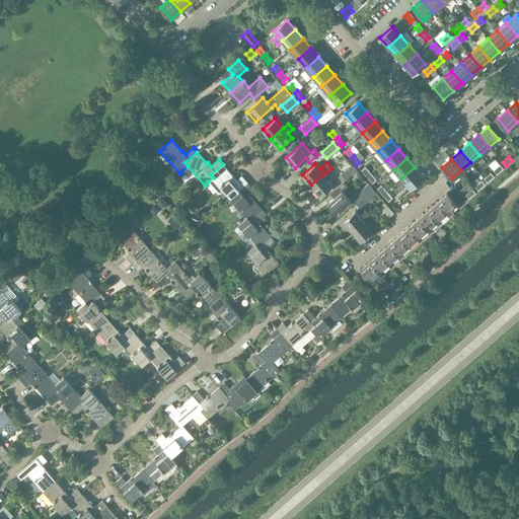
[(223,190),(230,198),(248,181),(242,174),(237,179),(233,174),(232,175),(223,164),(211,174),(213,177),(208,181),(219,194),(223,190)]
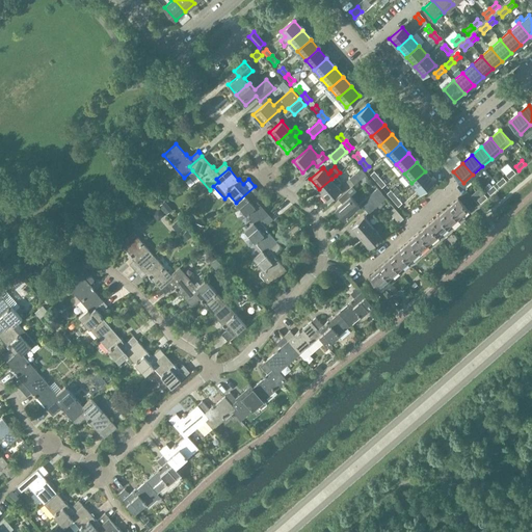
[(365,175),(361,168),(349,178),(354,184),(365,175)]
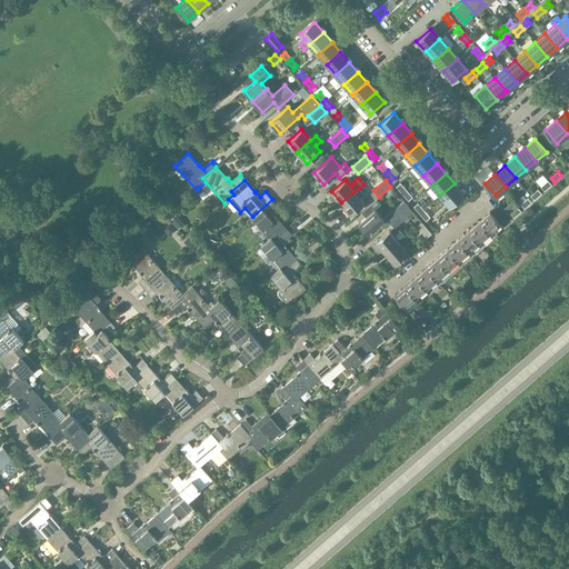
[(541,187),(545,190),(551,185),(548,180),(541,187)]
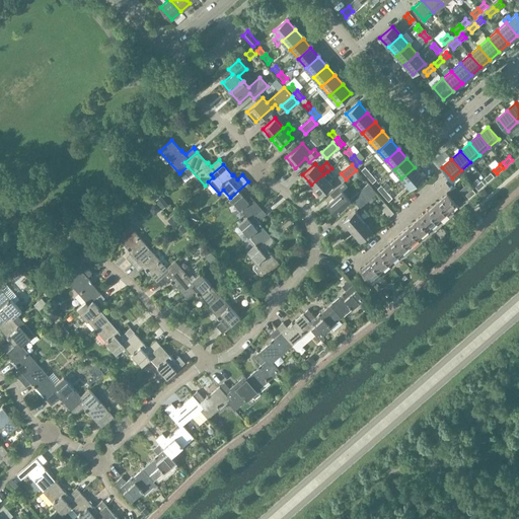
[(361,170),(366,177),(370,173),(365,167),(361,170)]
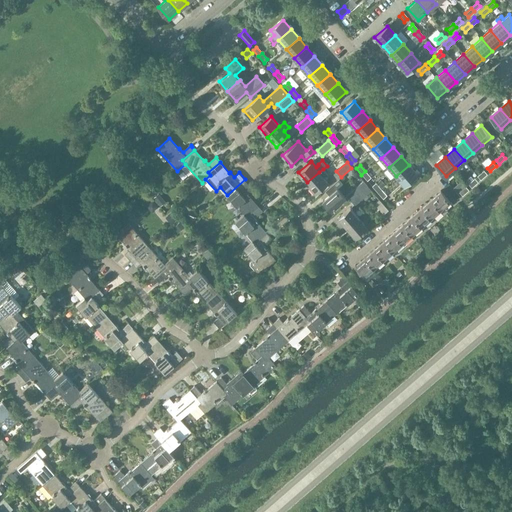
[(409,165),(396,176),(404,185),(417,174),(409,165)]
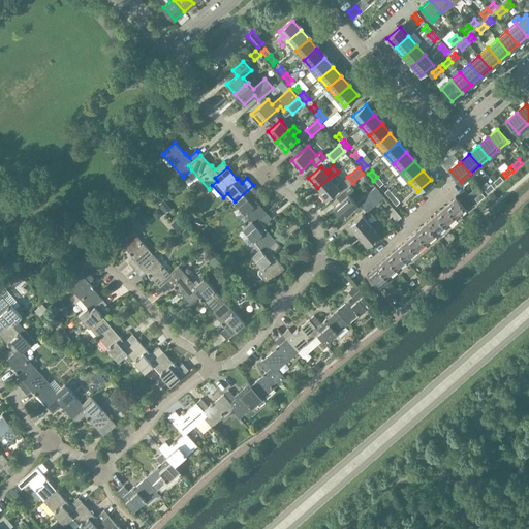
[(330,178),(317,188),(325,198),(338,188),(334,183),(338,180),(334,175),(330,178)]
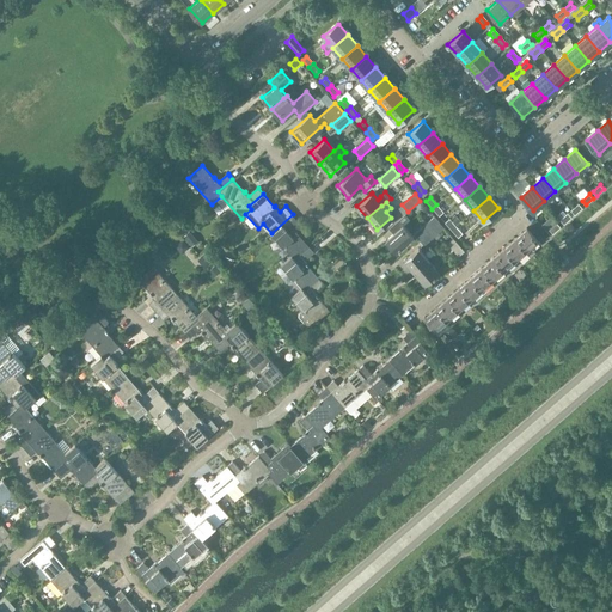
[(570,210),(574,215),(582,208),(579,203),(570,210)]
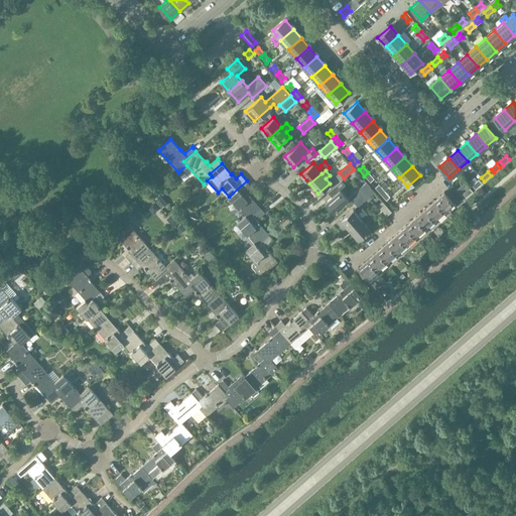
[(368,172),(364,176),(370,182),(373,179),(368,172)]
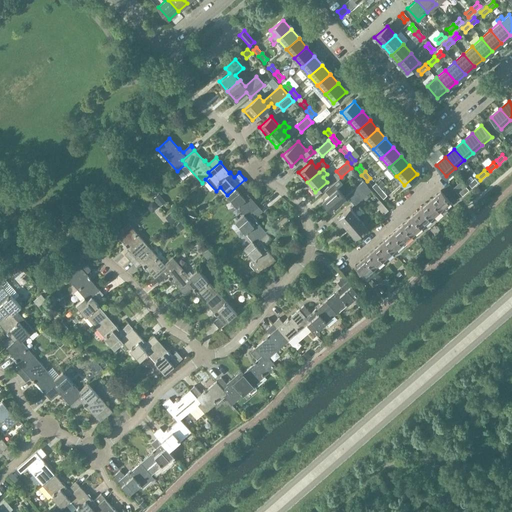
[(468,184),(472,187),(478,182),(475,178),(468,184)]
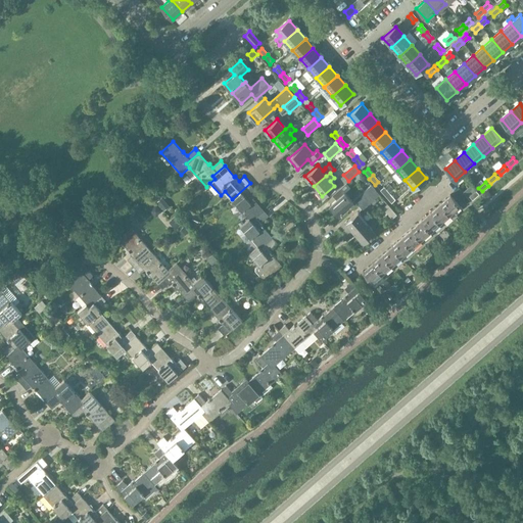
[(232,199),(249,218),(251,221),(264,209),(254,199),(255,199),(251,194),(256,190),(255,188),(250,183),(232,199)]
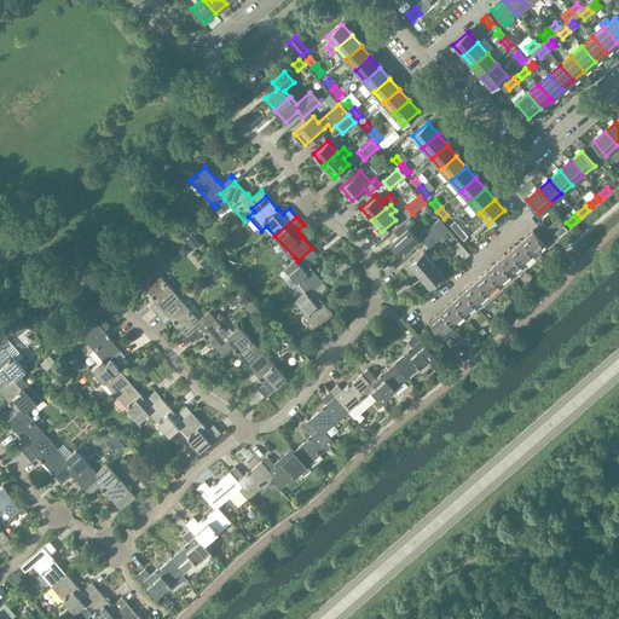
[(420,237),(424,242),(444,224),(439,218),(418,236),(420,237)]
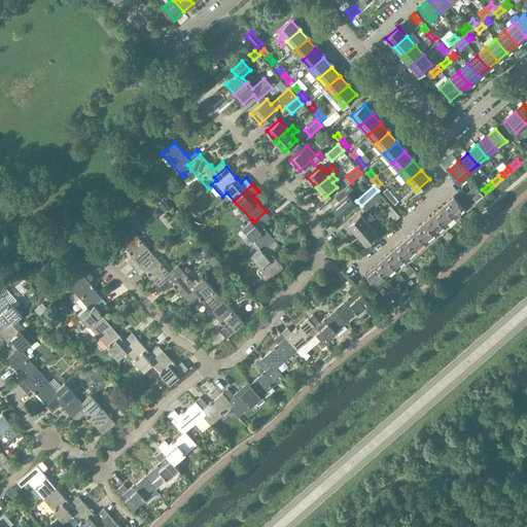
[(391,185),(388,188),(392,194),(396,190),(391,185)]
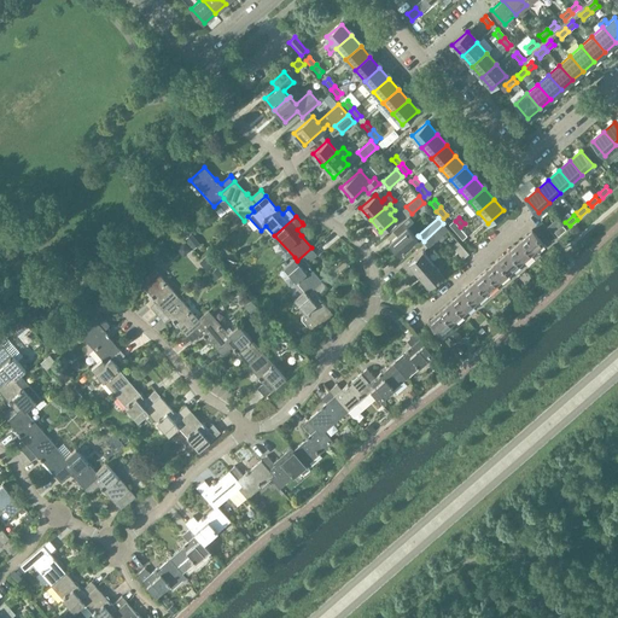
[(418,239),(407,227),(402,221),(392,229),(397,235),(389,242),(392,245),(391,246),(391,249),(394,252),(396,252),(397,251),(400,254),(418,239)]
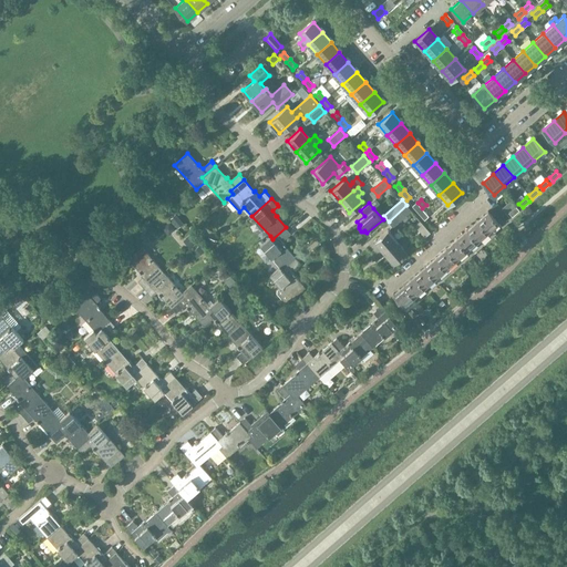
[(412,206),(418,214),(422,210),(415,203),(412,206)]
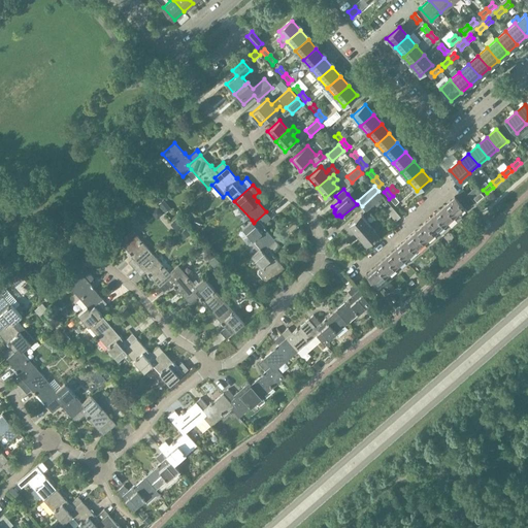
[(378,191),(362,206),(365,210),(366,211),(384,196),(378,191)]
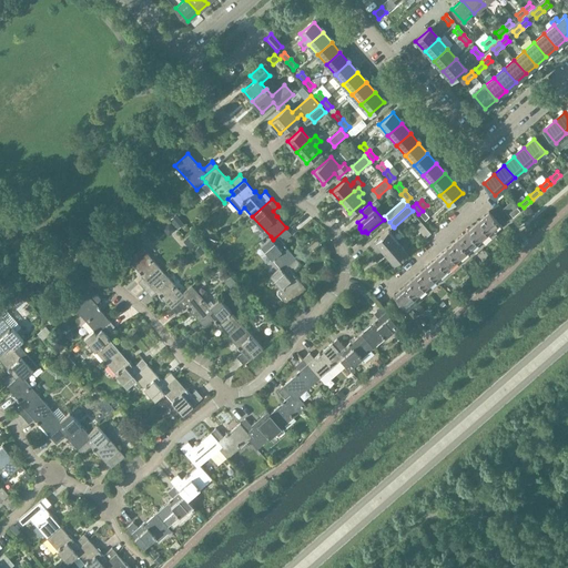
[(509,213),(513,216),(520,211),(517,206),(509,213)]
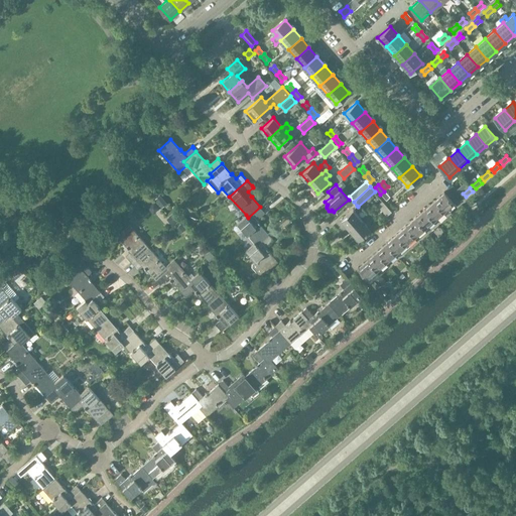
[(388,188),(384,191),(389,198),(393,195),(388,188)]
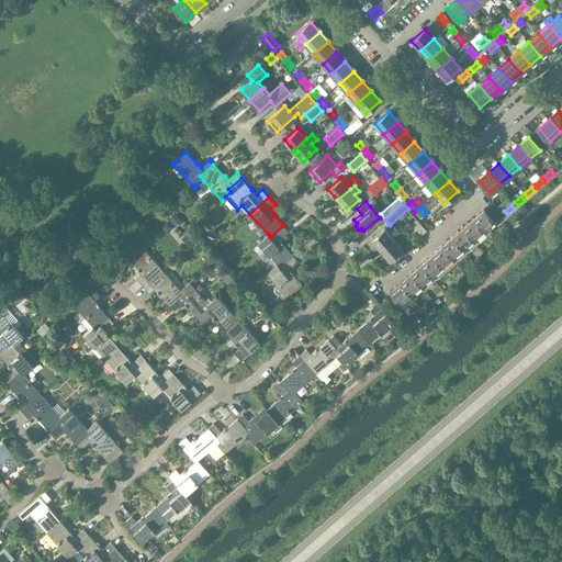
[(418,209),(414,212),(420,218),(424,215),(418,209)]
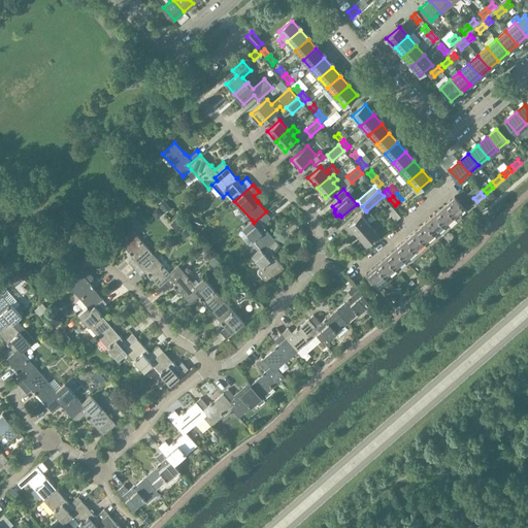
[(454,196),(443,205),(454,217),(464,207),(454,196)]
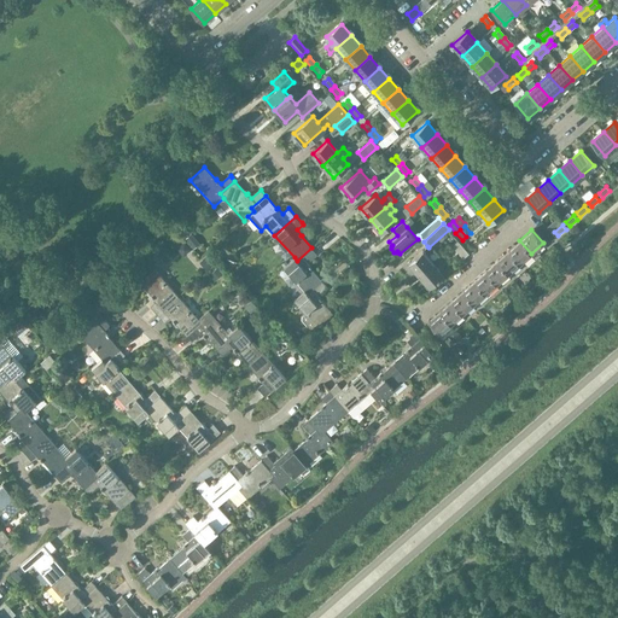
[(468,254),(458,240),(452,246),(464,258),(468,254)]
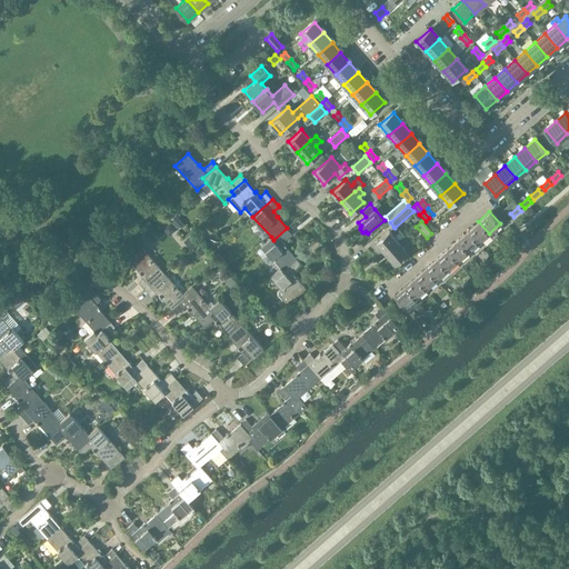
[(478,221),(468,230),(478,242),(489,233),(478,221)]
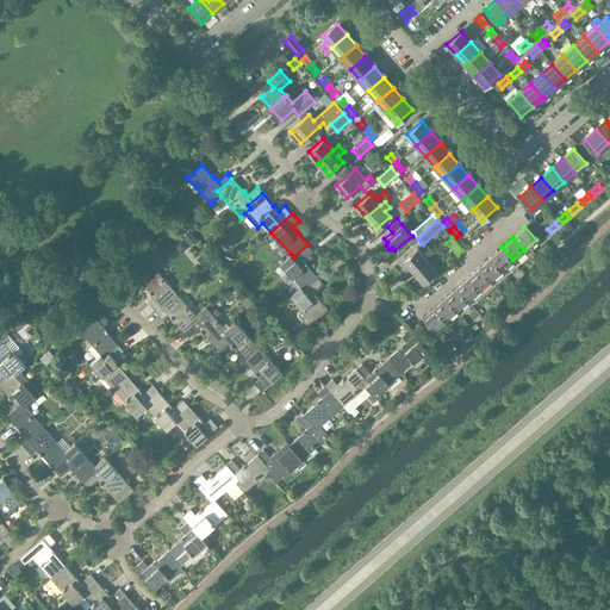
[(181,241),(174,247),(180,254),(188,248),(181,241)]
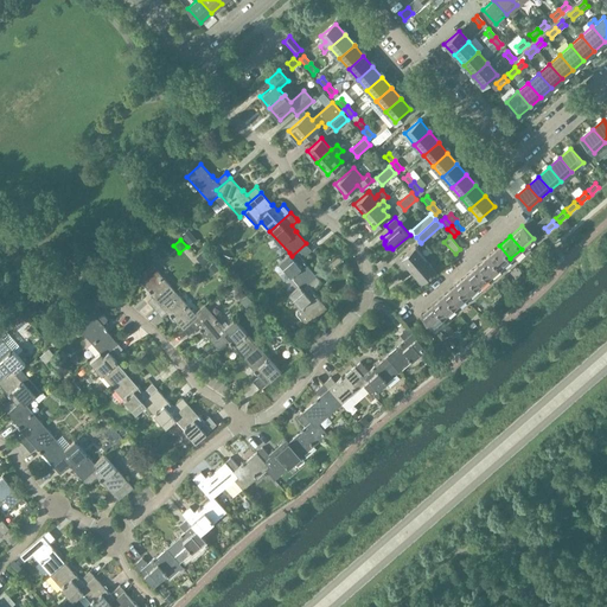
[(279,262),(299,285),(302,288),(317,275),(306,263),(306,262),(302,259),(312,250),(306,243),(292,256),(289,253),(279,262)]
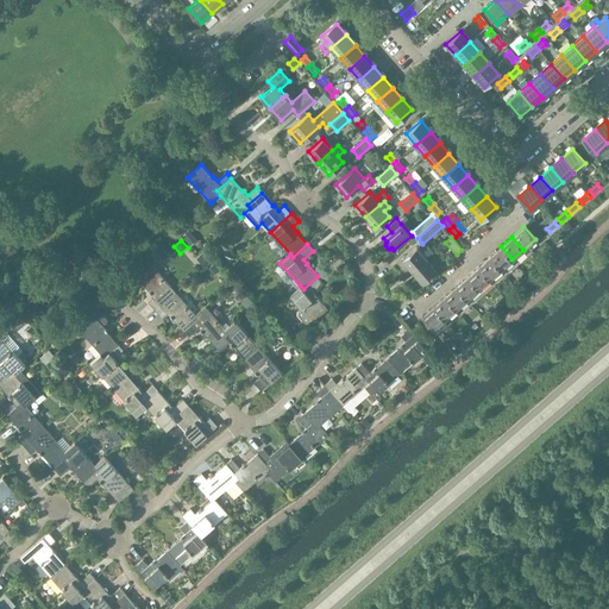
[(402,259),(412,271),(427,258),(416,246),(402,259)]
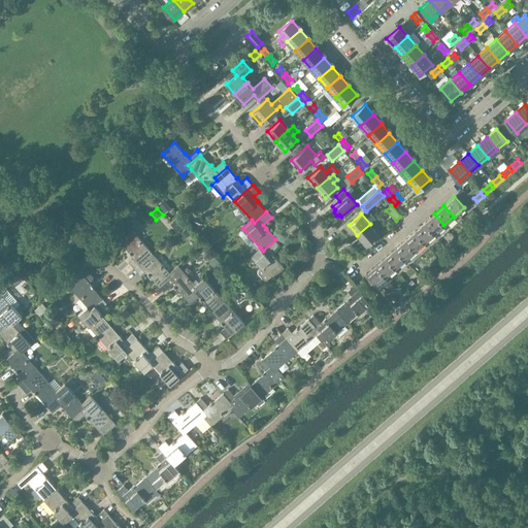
[(434,213),(424,222),(434,233),(443,225),(434,213)]
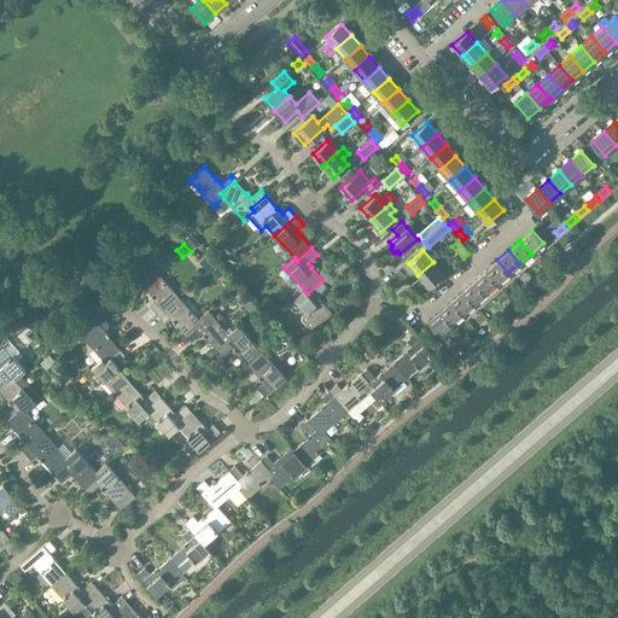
[(200,262),(208,270),(217,262),(210,254),(200,262)]
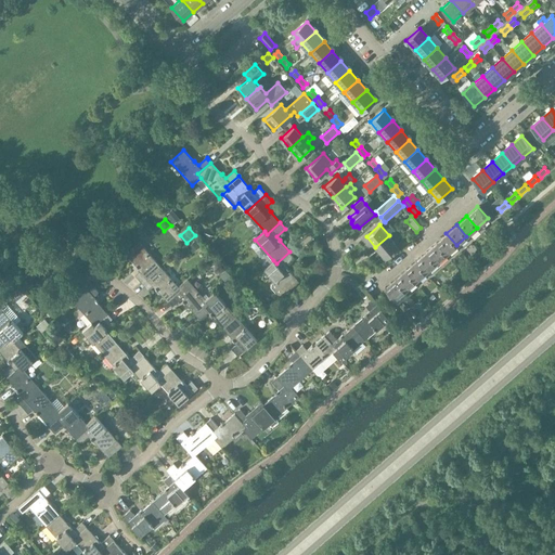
[(50,236),(55,243),(62,237),(56,231),(50,236)]
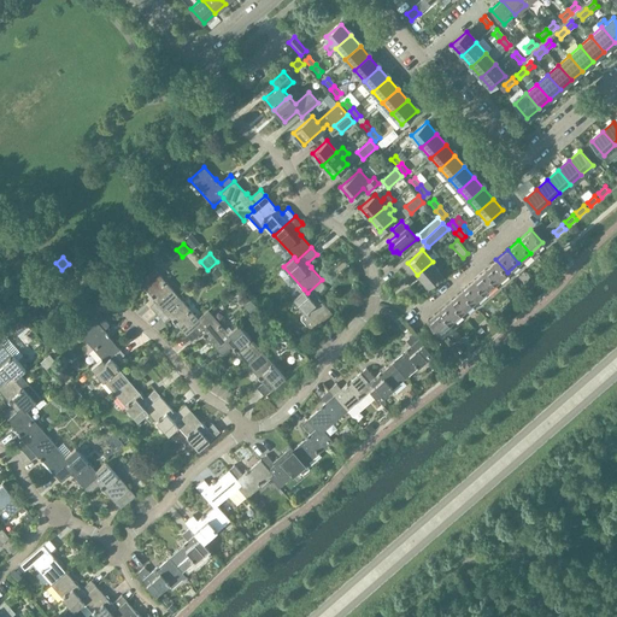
[(227,257),(224,263),(234,266),(236,260),(227,257)]
